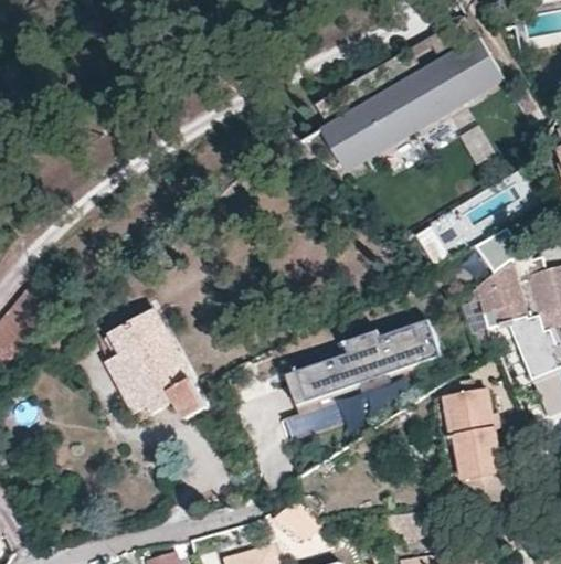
[(478,33),(320,130),(347,174),(506,81),(478,33)]
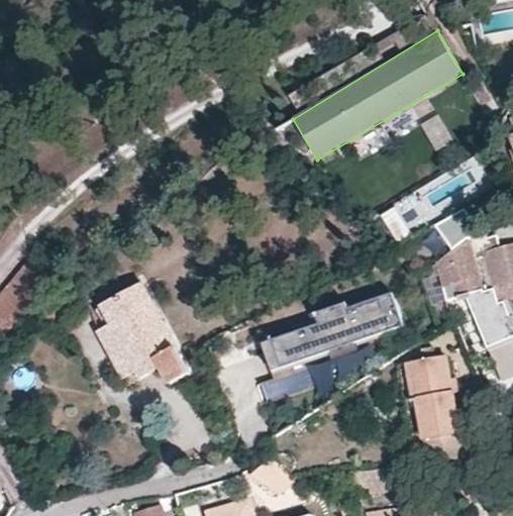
[(294,112),(309,103),(299,87),(284,96),(294,112)]
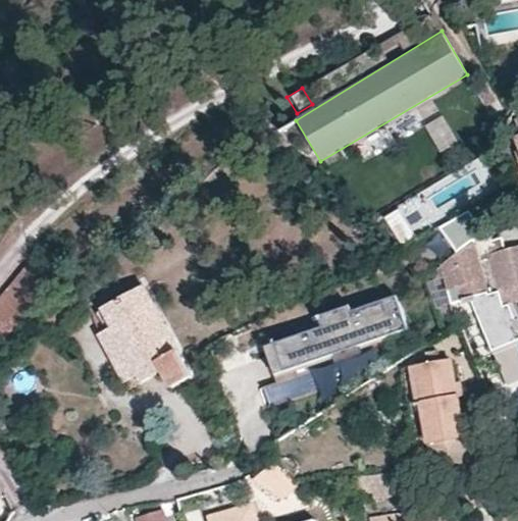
[(420,121),(432,146),(451,138),(438,112),(420,121)]
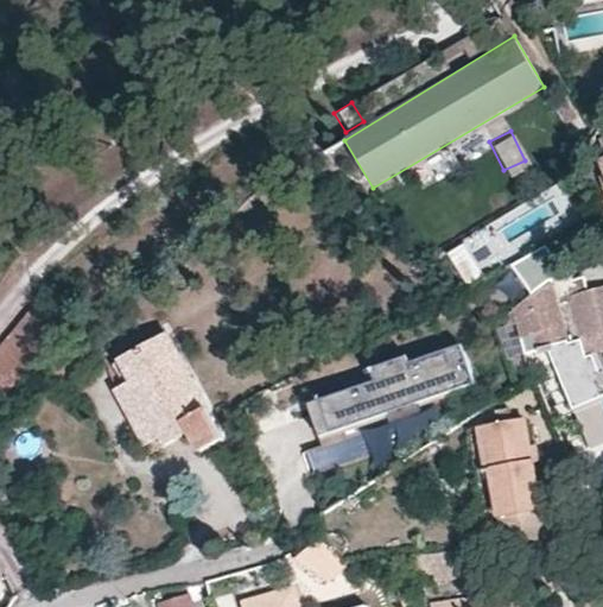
[(462,238),(476,263),(497,251),(483,226),(462,238)]
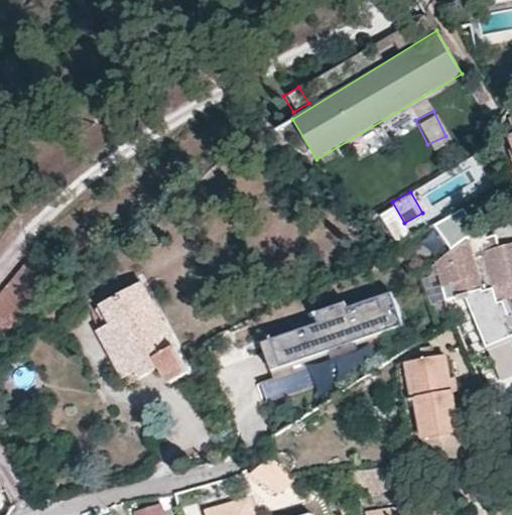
[(392,207),(379,214),(397,246),(410,238),(392,207)]
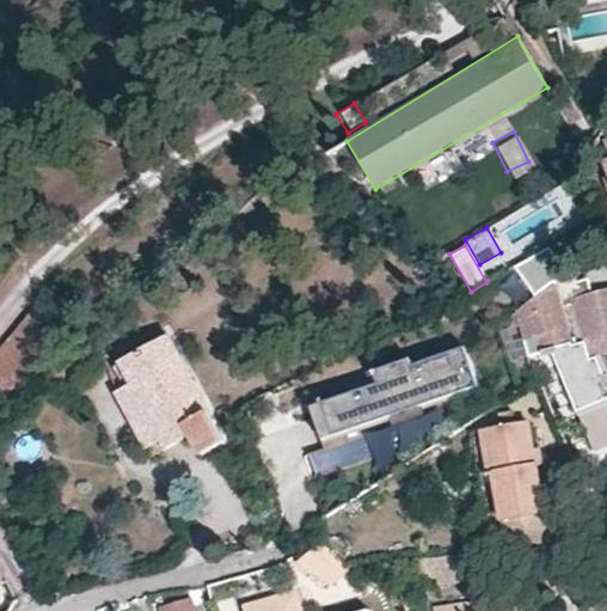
[(606,280),(576,288),(577,294),(558,299),(552,282),(503,310),(504,317),(512,316),(516,337),(534,333),(538,348),(545,346),(569,340),(570,342),(577,340),(589,336),(606,331),(606,280)]
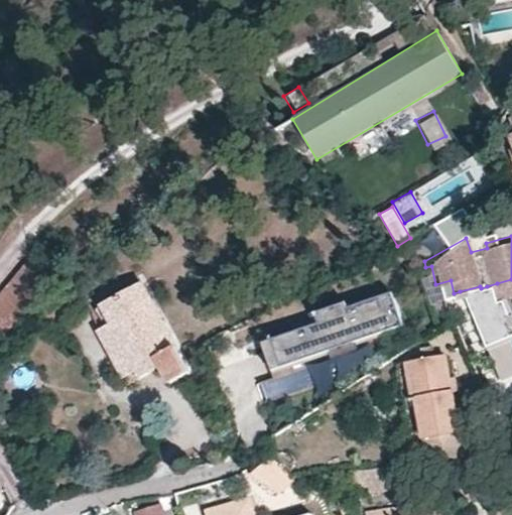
[(0,338),(5,332),(0,328),(0,301),(27,268),(23,264),(0,291),(0,338)]
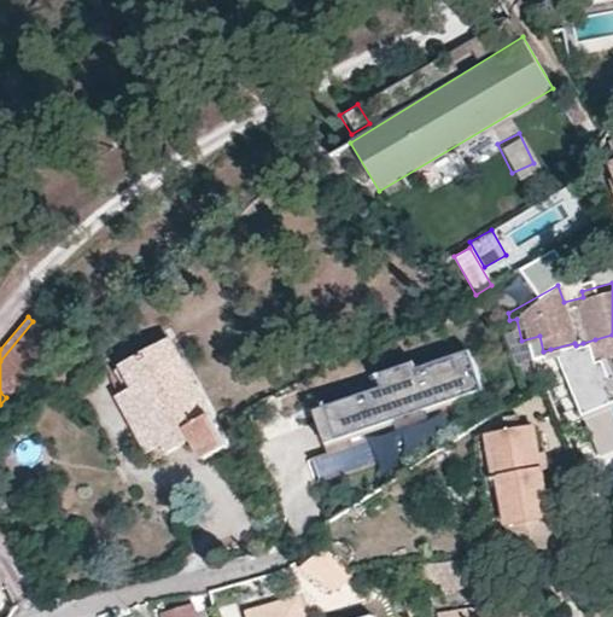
[(54,337),(33,321),(0,361),(0,393),(6,397),(54,337)]
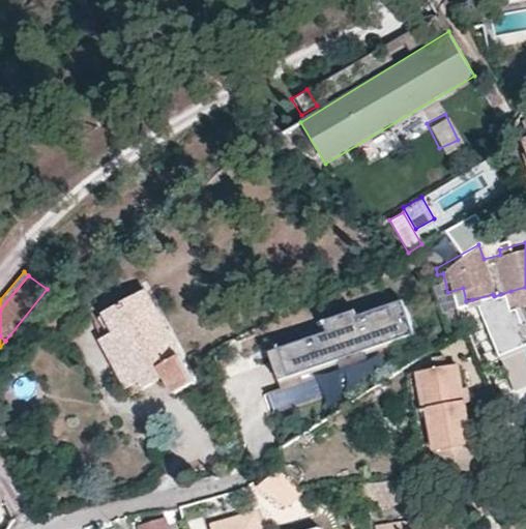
[(525,287),(510,291),(515,303),(525,300),(525,287)]
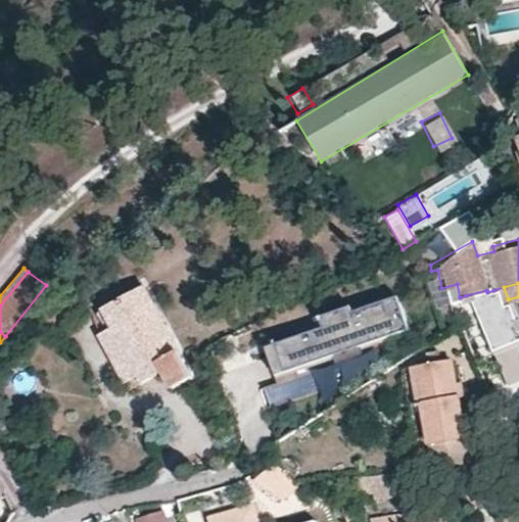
[(457,284),(441,288),(445,300),(460,297),(457,284)]
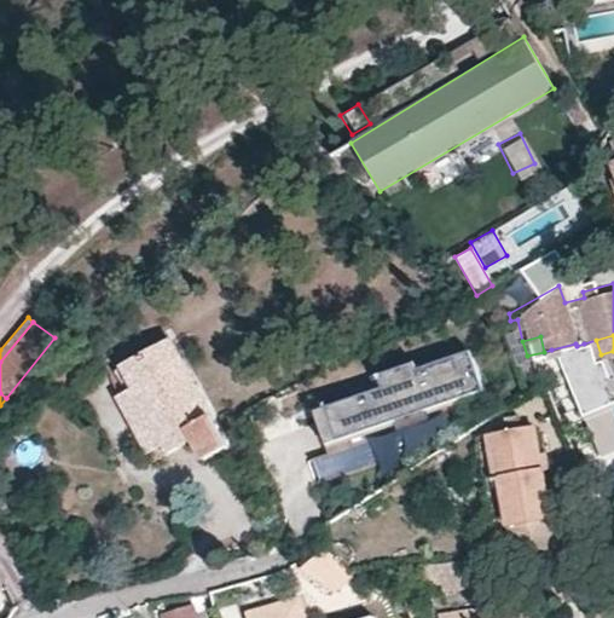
[(164,341),(103,375),(146,454),(158,446),(162,454),(189,439),(200,458),(222,446),(202,410),(164,341)]
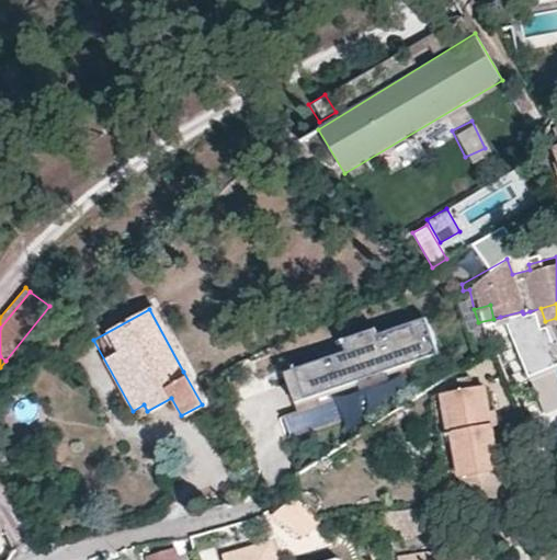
[(522,311),(500,317),(540,412),(556,404),(556,386),(548,365),(556,362),(541,324),(536,327),(530,311),(523,313),(522,311)]
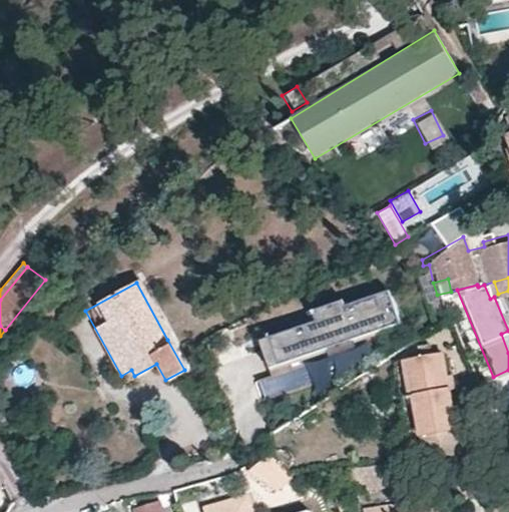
[(315,319),(257,341),(268,368),(404,317),(392,287),(343,305),(340,299),(312,310),(315,319)]
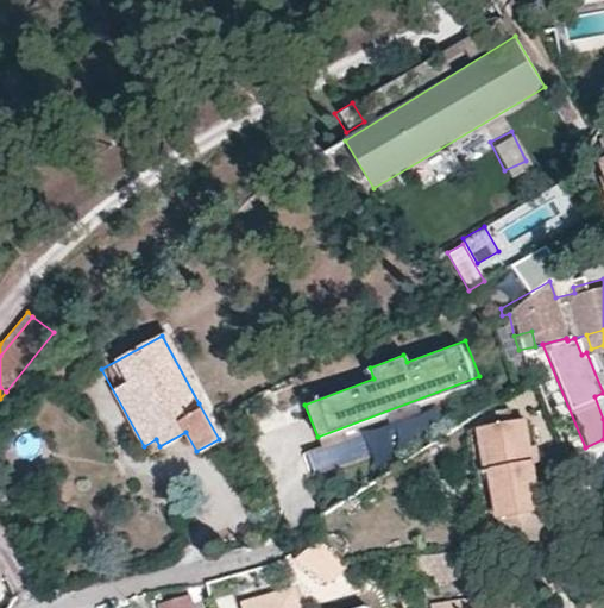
[(474,428),(483,470),(486,470),(496,516),(539,509),(521,419),(509,421),(505,407),(492,411),(495,424),(474,428)]
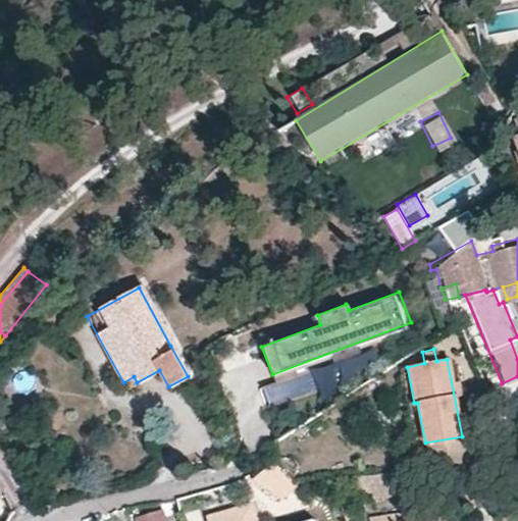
[(123,382),(125,387),(137,382),(134,376),(123,382)]
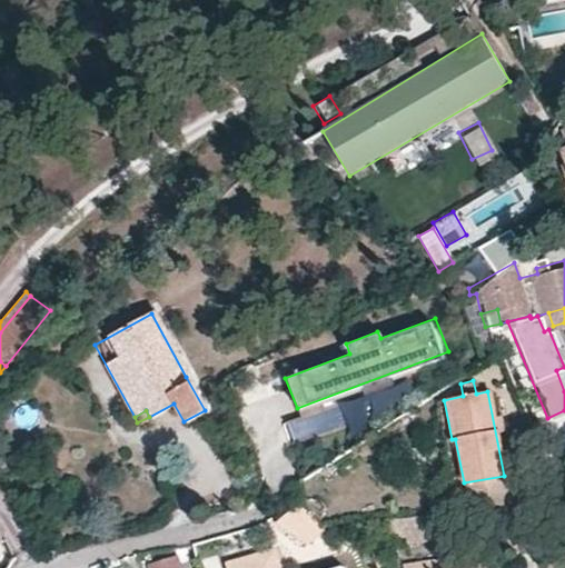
[(508,506),(504,476),(484,479),(488,509),(508,506)]
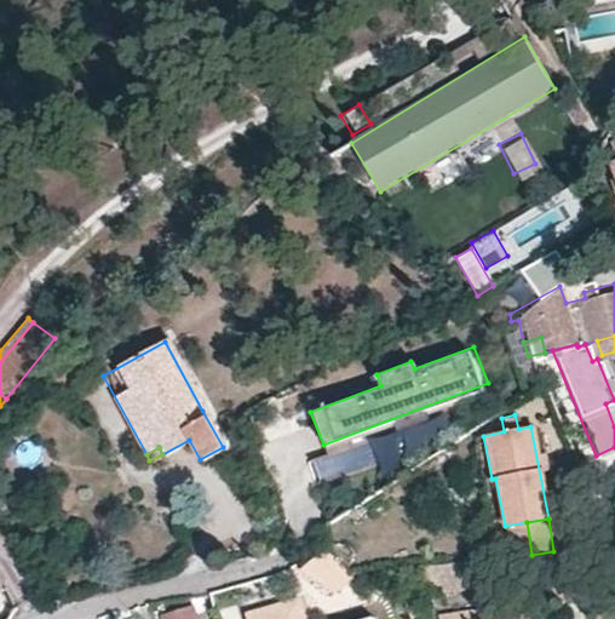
[(331,591),(350,577),(322,550),(295,571),(331,591)]
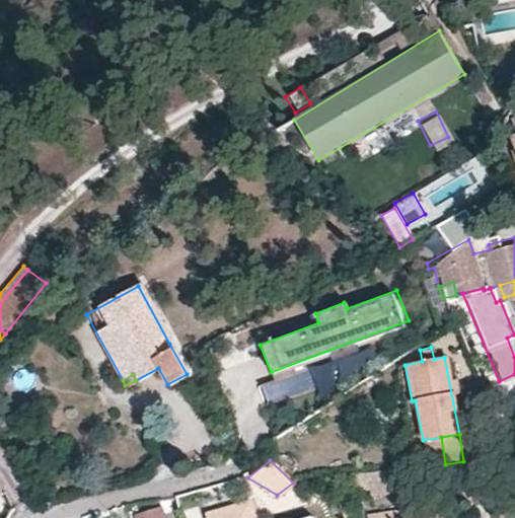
[(254,517),(249,500),(207,511),(208,517),(254,517)]
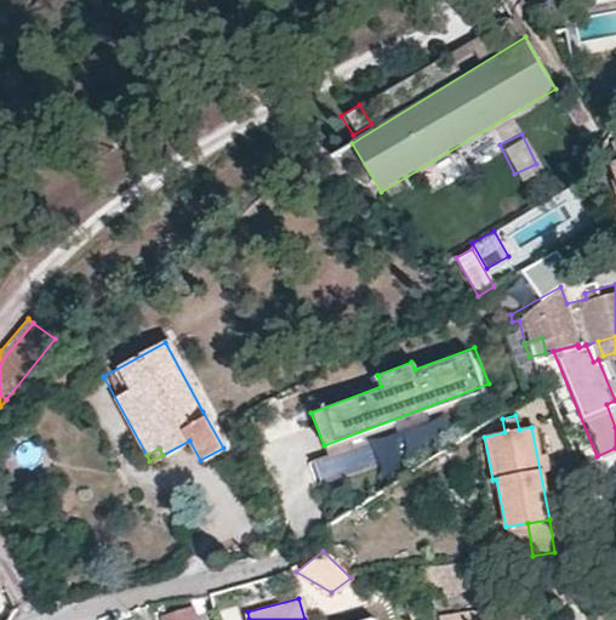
[(518,619),(517,602),(435,615),(435,619),(518,619)]
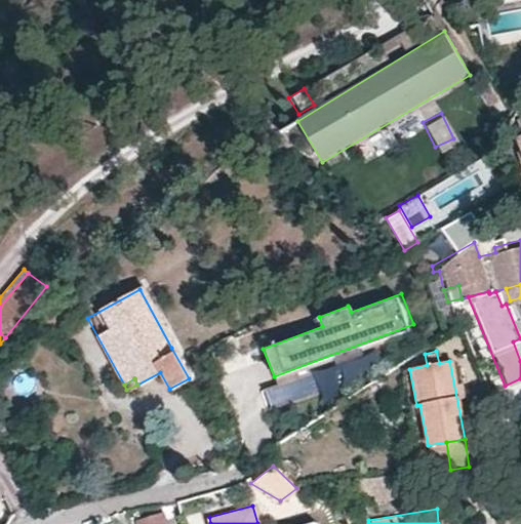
[(158,514),(134,521),(134,523),(170,523),(169,517),(160,520),(158,514)]
